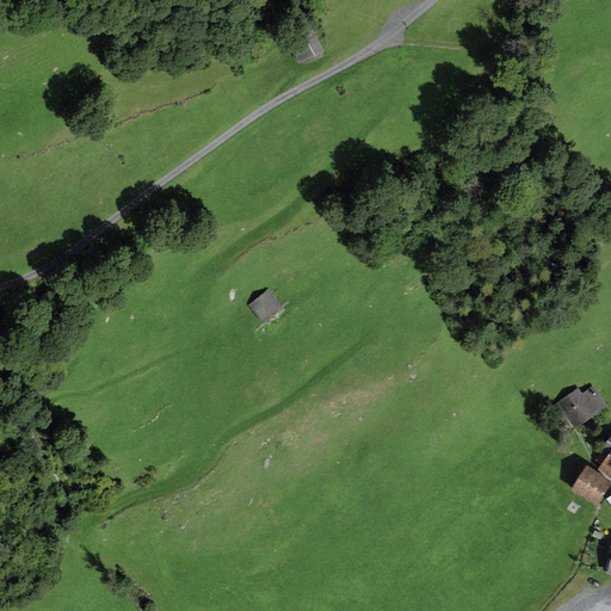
[(294,47),(301,61),(322,50),(313,30),(296,38),(298,44),(294,47)]
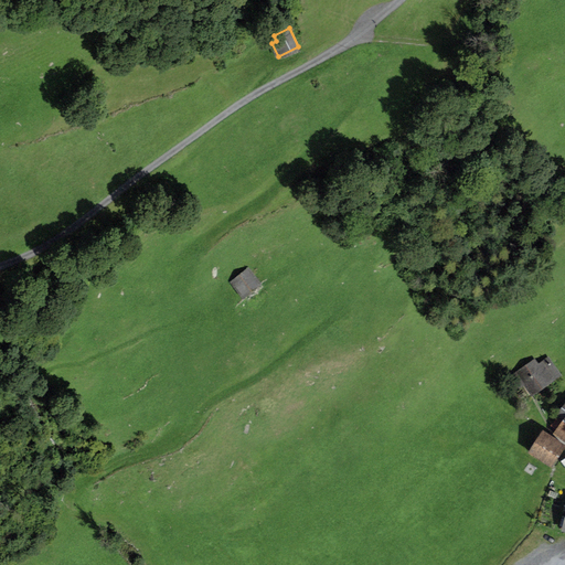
[(230,284),(244,300),(262,285),(247,268),(230,284)]
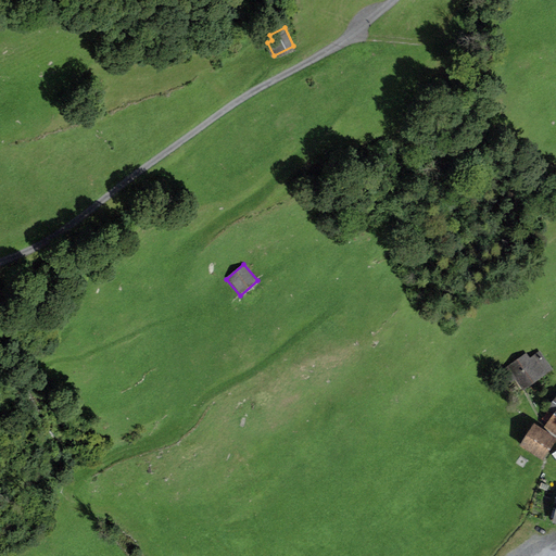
[(516,376),(525,388),(544,373),(534,358),(530,362),(526,355),(504,370),(510,380),(516,376)]
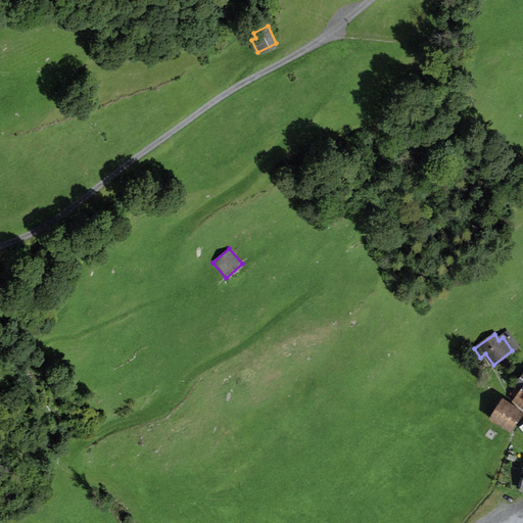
[(522,387),(522,389),(514,401),(522,408),(522,376),(518,384),(522,387)]
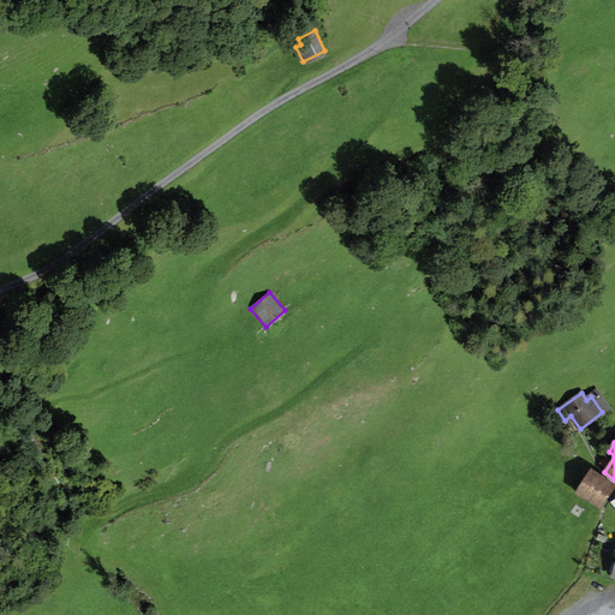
[(614,485),(591,471),(578,493),(602,508),(614,487),(614,485)]
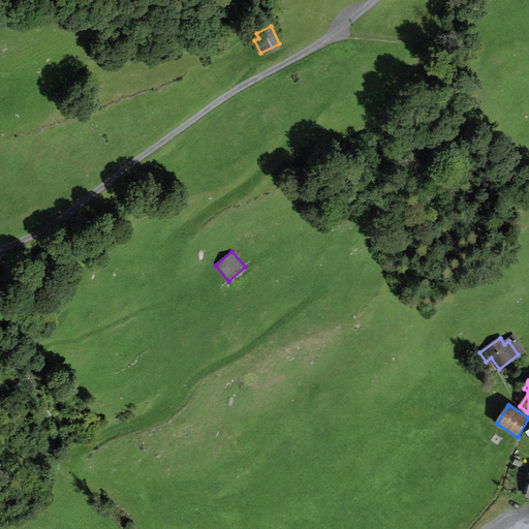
All buildings are outlined.
